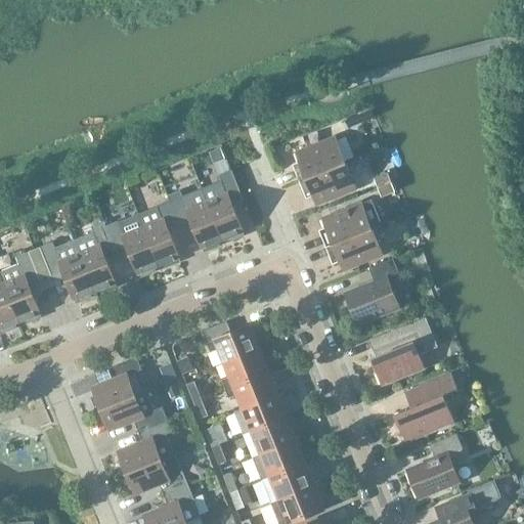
[(295,170),(299,181),(345,163),(335,138),(296,154),(302,167),(295,170)]
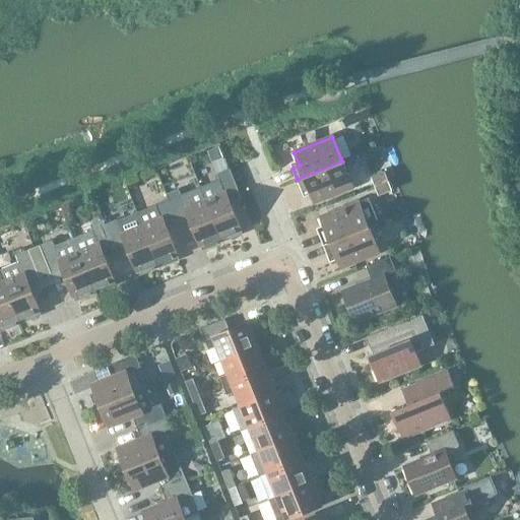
[(351,187),(342,161),(297,180),(302,192),(309,189),(314,202),(351,187)]
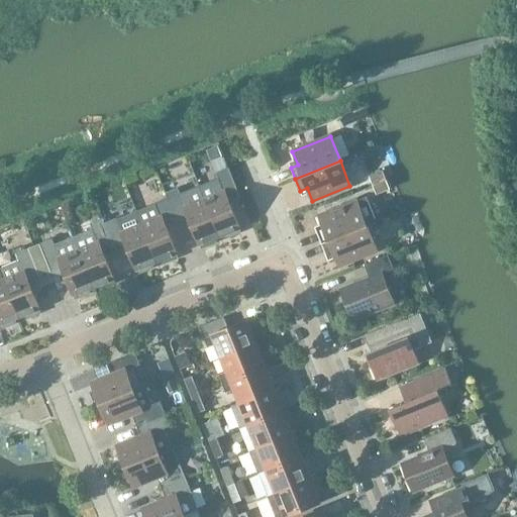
[(239,228),(228,201),(239,197),(228,168),(215,173),(217,179),(198,186),(204,199),(219,236),(224,234),(226,237),(238,232),(237,229),(239,228)]
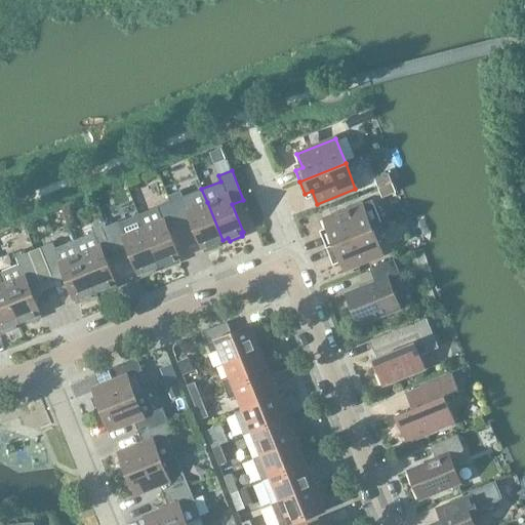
[(223,240),(207,202),(201,189),(180,197),(178,192),(167,196),(169,201),(179,226),(191,220),(202,248),(203,248),(205,251),(217,246),(216,243),(223,240)]
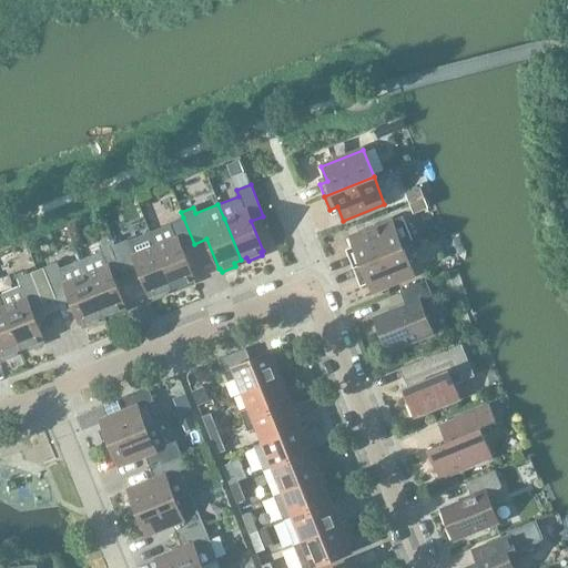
[(353,267),(402,249),(413,244),(402,216),(350,237),(355,252),(348,255),(353,267)]
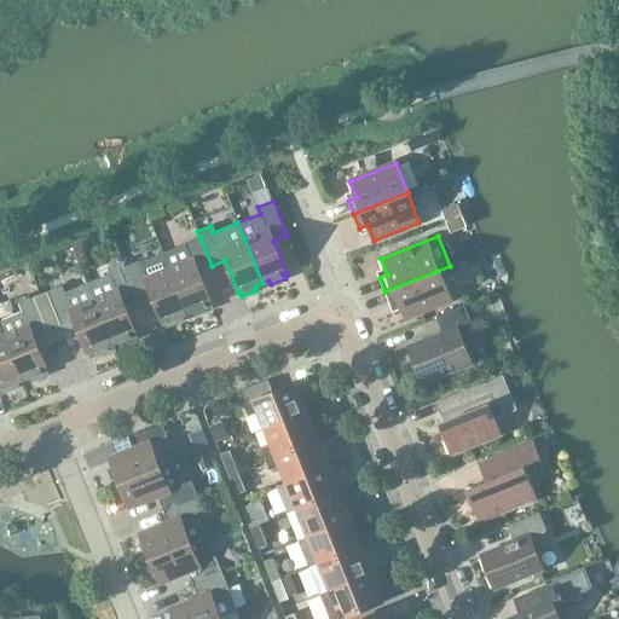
[(185,244),(162,253),(168,268),(186,313),(194,311),(195,316),(210,308),(209,305),(210,304),(197,271),(212,266),(200,237),(185,243),(185,244)]
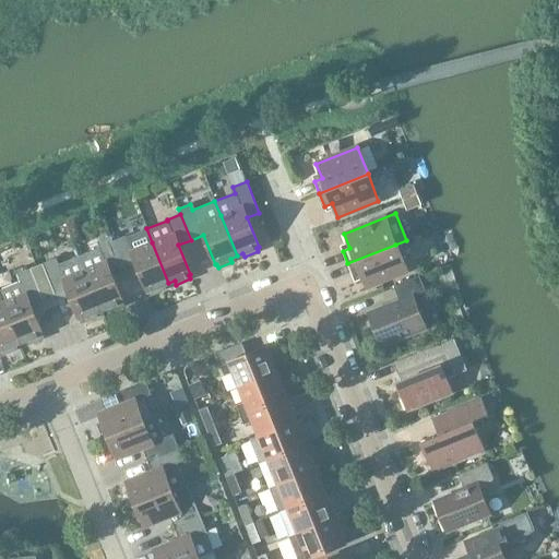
[(100,311),(107,308),(108,312),(122,306),(120,302),(122,301),(110,272),(122,268),(113,241),(110,236),(97,241),(99,247),(79,256),(100,311)]
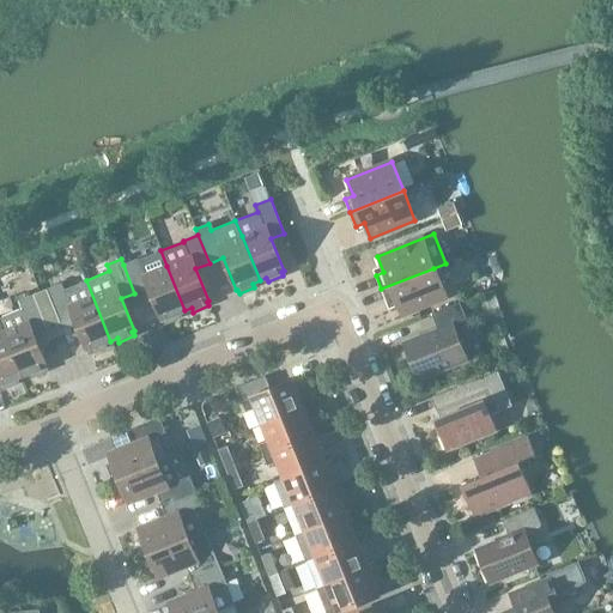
[(137,260),(123,265),(134,293),(147,287),(161,321),(163,320),(164,323),(180,317),(178,314),(184,310),(167,266),(143,275),(137,260)]
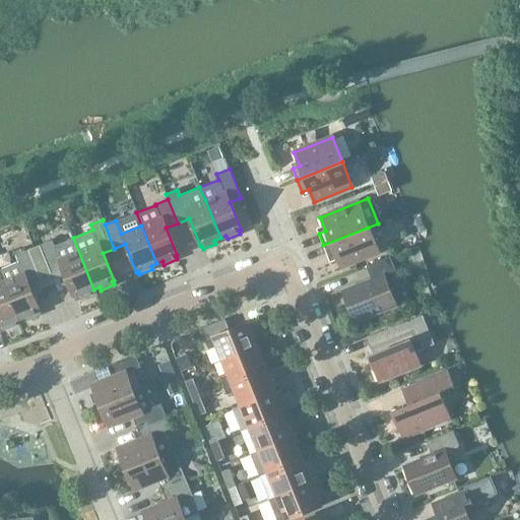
[(378,252),(368,228),(323,245),(328,257),(335,254),(340,267),(378,252)]
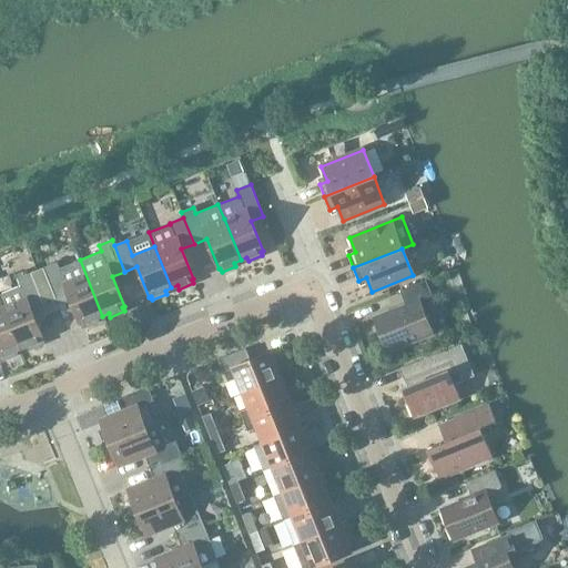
[(95,318),(102,316),(80,260),(58,269),(56,263),(42,267),(56,300),(68,294),(80,325),(82,324),(83,327),(98,322),(95,318)]
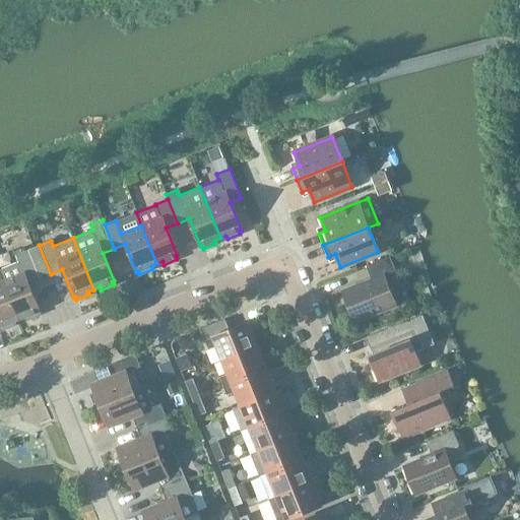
[(18,262),(0,269),(0,271),(19,319),(24,317),(26,320),(39,315),(38,312),(40,311),(28,283),(40,278),(27,250),(15,255),(18,262)]
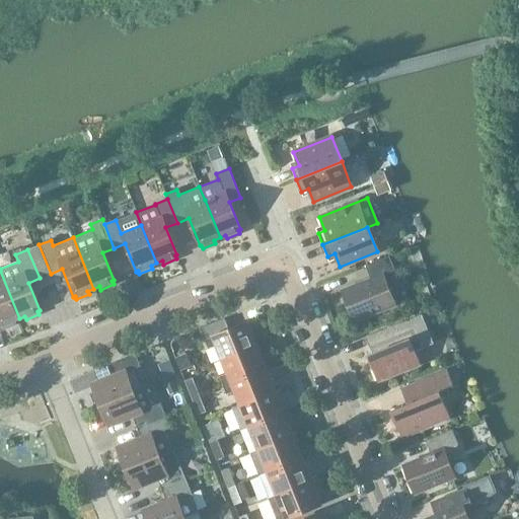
[(395,305),(383,275),(394,271),(388,256),(365,266),(370,279),(341,290),(343,295),(342,298),(344,304),(348,305),(354,322),(395,305)]
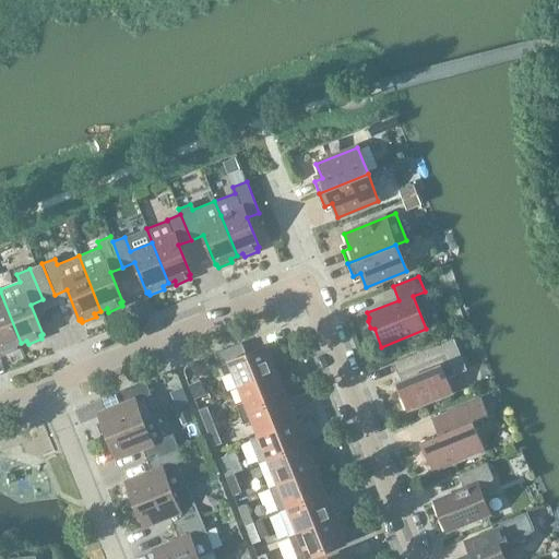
[(0,351),(0,352),(2,355),(15,349),(14,345),(21,343),(0,292),(0,351)]
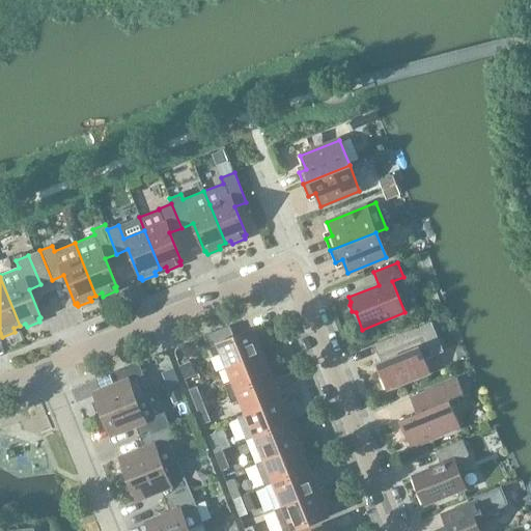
[(376,364),(387,389),(428,372),(423,359),(443,352),(430,322),(373,345),(380,362),(376,364)]
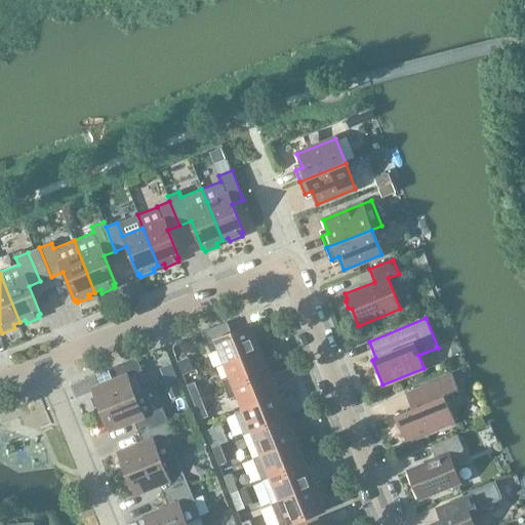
[(227,322),(202,332),(210,354),(219,350),(225,363),(258,350),(249,326),(231,333),(227,322)]
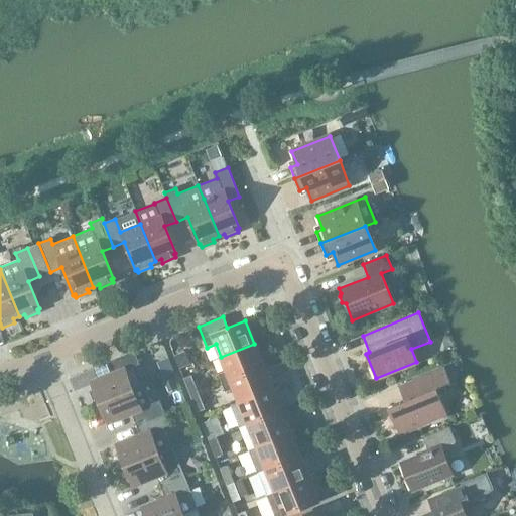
[(263,366),(254,344),(221,357),(227,371),(218,374),(221,383),(263,366)]
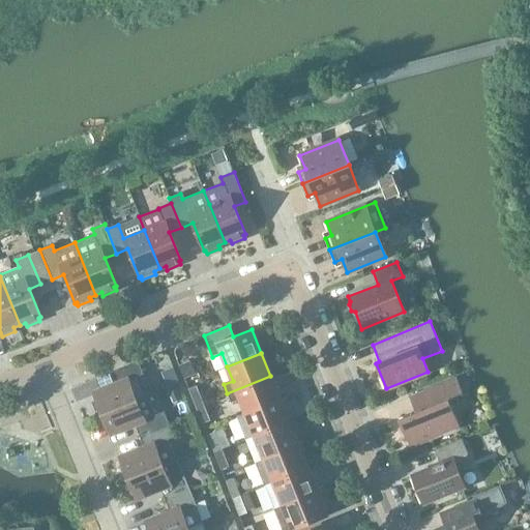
[(94,393),(102,414),(137,400),(128,380),(143,375),(138,361),(113,372),(118,383),(94,393)]
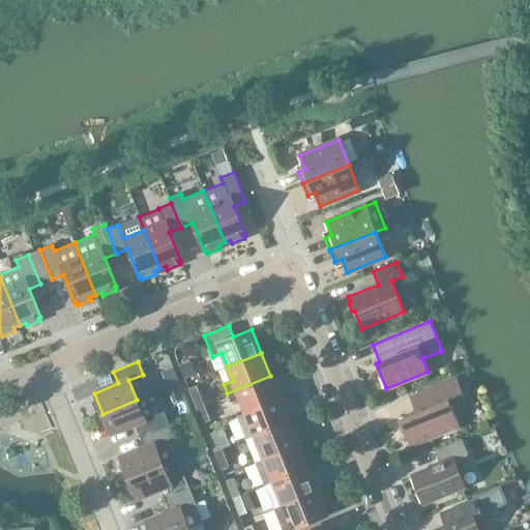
[(240,399),(245,413),(280,400),(270,376),(227,393),(231,403),(240,399)]
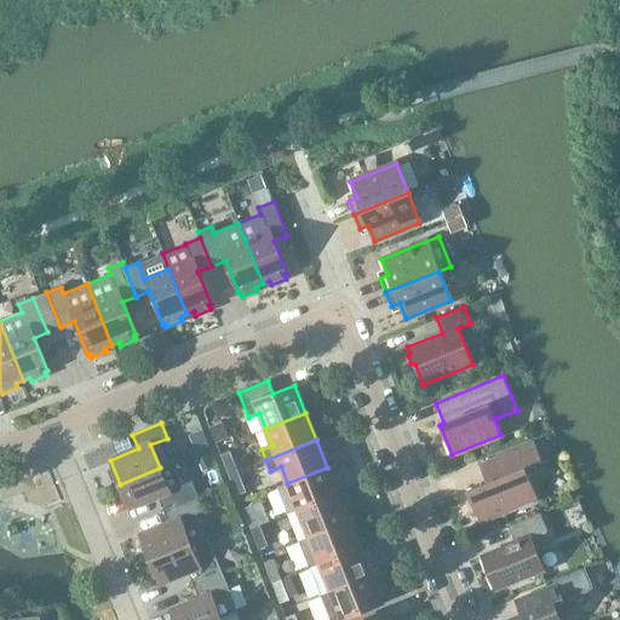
[(527,505),(526,501),(535,497),(524,469),(541,463),(533,443),(478,465),(486,483),(466,491),(477,521),(507,509),(509,512),(527,505)]
